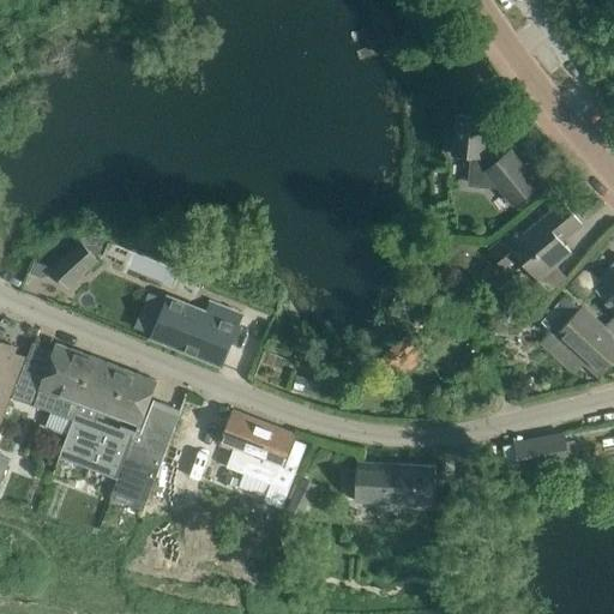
[(459,116),(455,150),(455,156),(474,157),(470,185),(499,186),(515,205),(541,182),(528,167),(524,168),(510,150),(501,157),(481,155),(486,116),(459,116)]
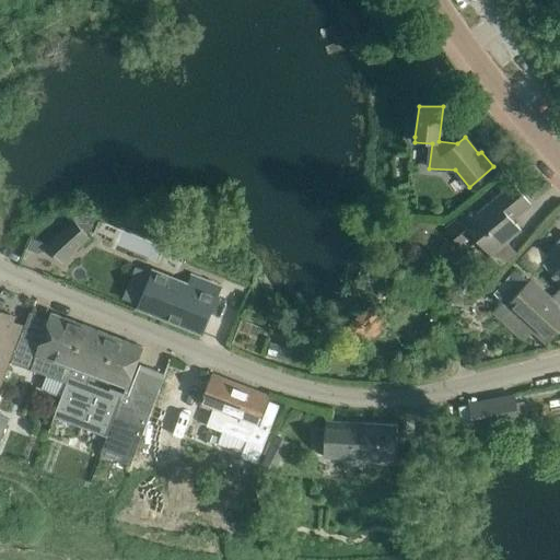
[(531,205),(513,184),(487,205),(489,208),(479,216),(473,207),(446,228),(458,243),(471,233),(490,255),(521,230),(512,220),(531,205)]
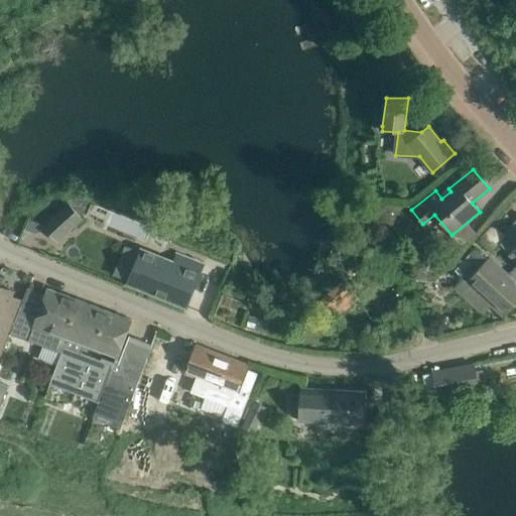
[(44,226),(43,227),(57,242),(82,220),(68,205),(44,226)]
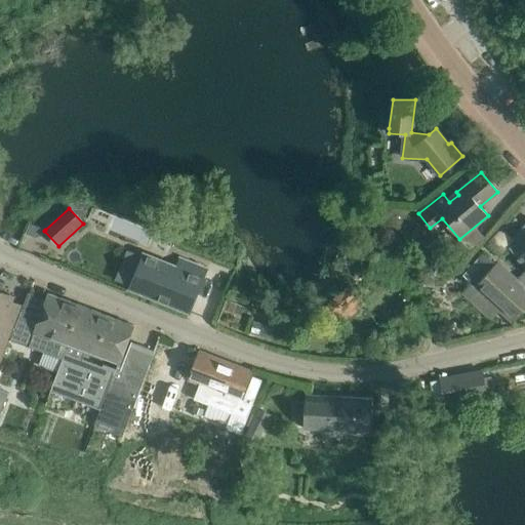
[(30,224),(26,234),(36,238),(44,231),(45,230),(30,224)]
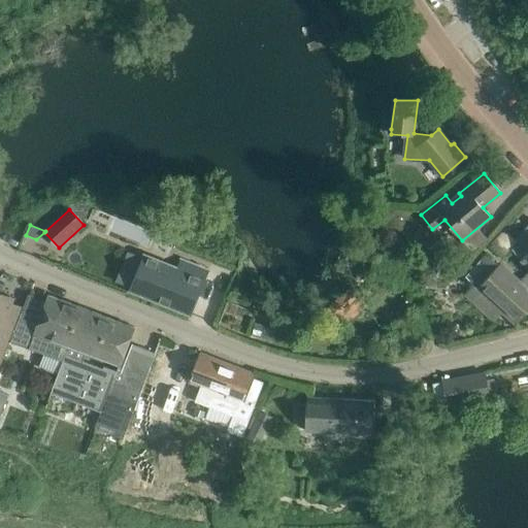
[(504,229),(490,245),(504,259),(513,250),(522,259),(522,260),(527,265),(527,225),(516,239),(504,229)]
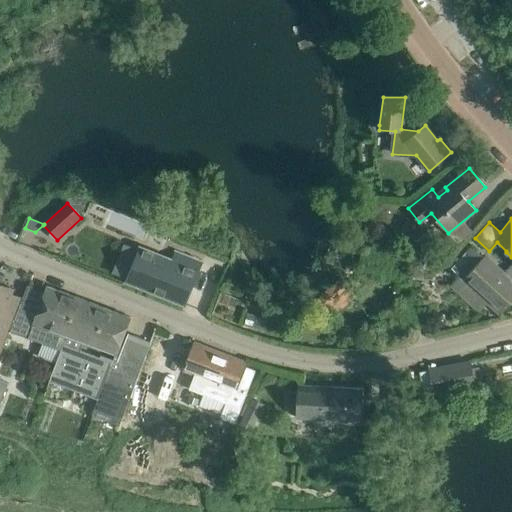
[(125,244),(113,274),(128,279),(127,281),(185,305),(201,263),(176,252),(172,261),(140,248),(139,249),(125,244)]
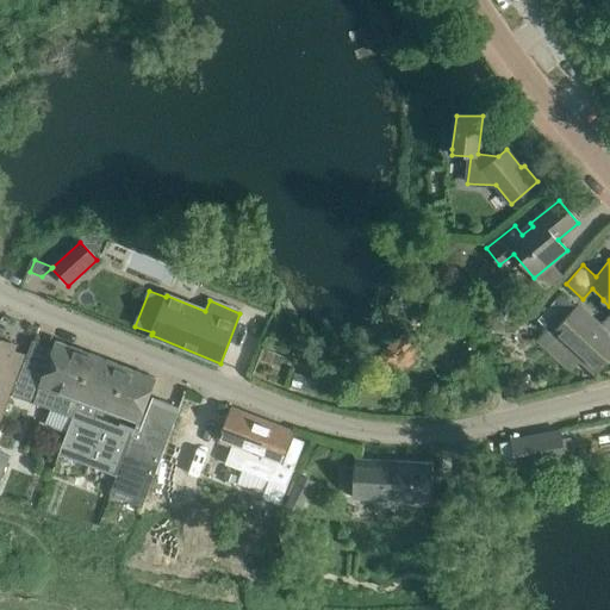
[(562,293),(537,319),(596,373),(609,356),(609,316),(602,327),(578,304),(577,306),(562,293)]
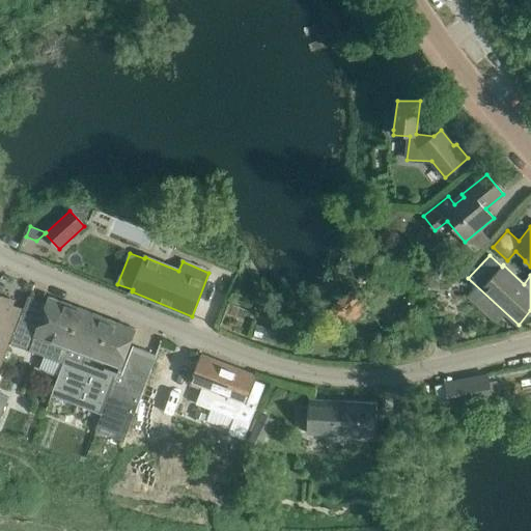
[(435,266),(431,277),(441,279),(443,268),(435,266)]
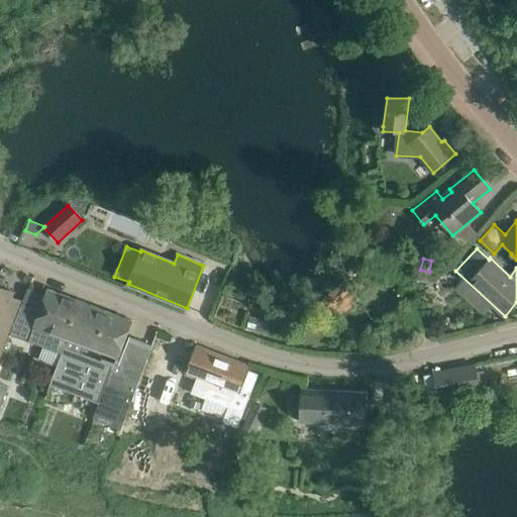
[(0,359),(22,301),(10,297),(12,292),(0,286),(0,359)]
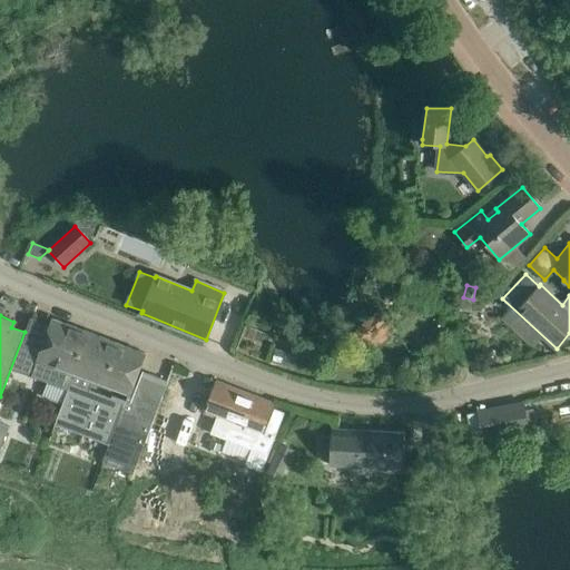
[(384,315),(361,335),(374,350),(396,330),(384,316),(384,315)]
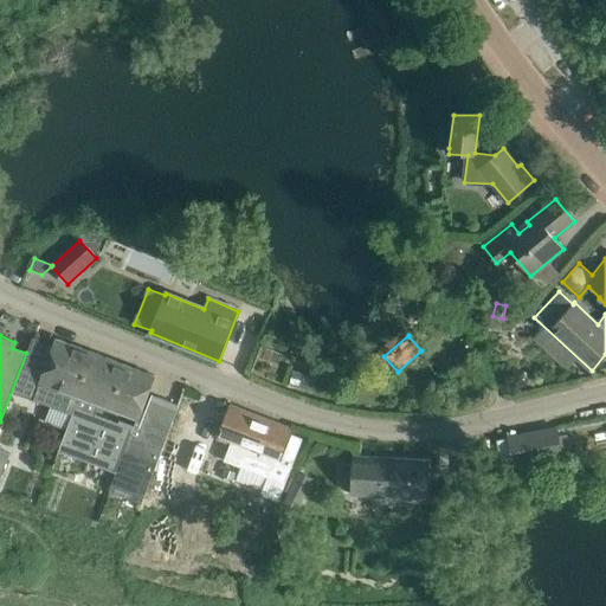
[(14,387),(12,392),(17,394),(30,400),(31,399),(34,400),(33,401),(71,416),(73,410),(78,397),(95,354),(57,339),(55,346),(33,337),(14,387)]
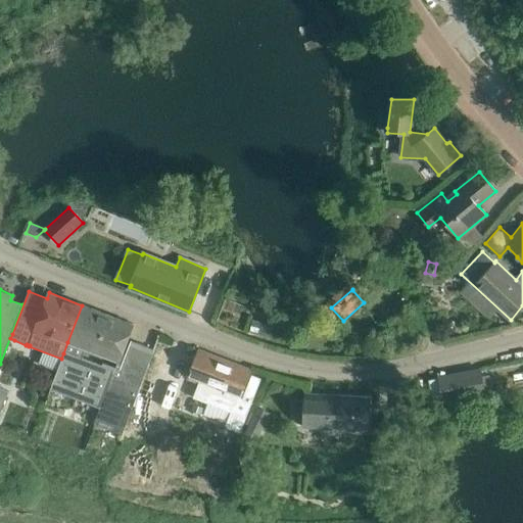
[(56,372),(50,388),(75,397),(75,398),(77,398),(77,397),(100,407),(115,367),(103,362),(102,364),(81,355),(84,347),(119,361),(121,353),(132,324),(82,305),(67,342),(63,353),(61,359),(56,372)]
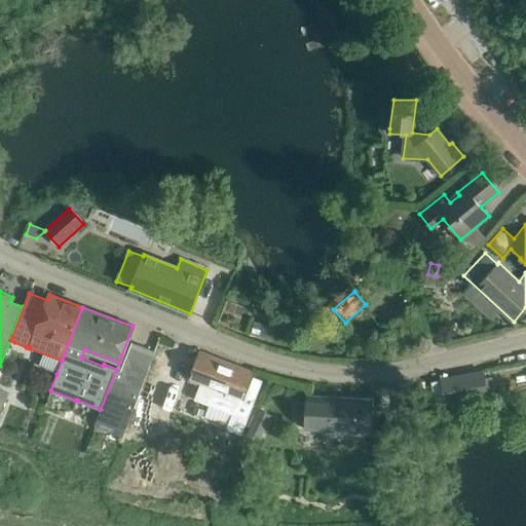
[(326,317),(305,318),(306,329),(327,328),(326,317)]
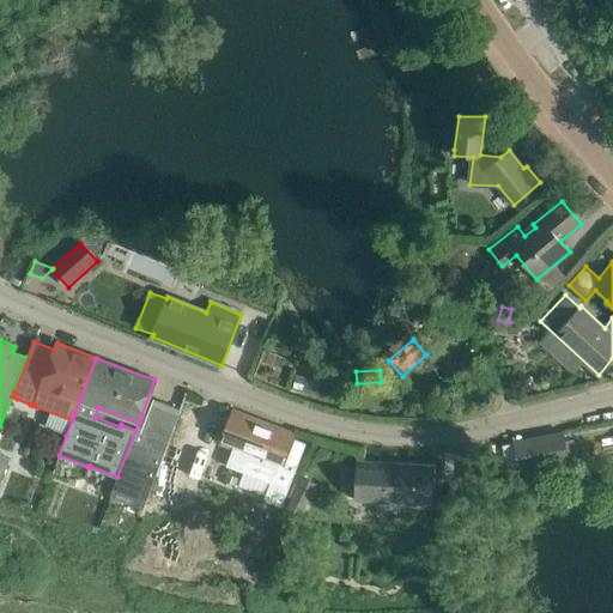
[(119,478),(113,495),(145,507),(162,461),(181,410),(153,399),(146,417),(141,414),(139,423),(135,430),(117,477),(119,478)]
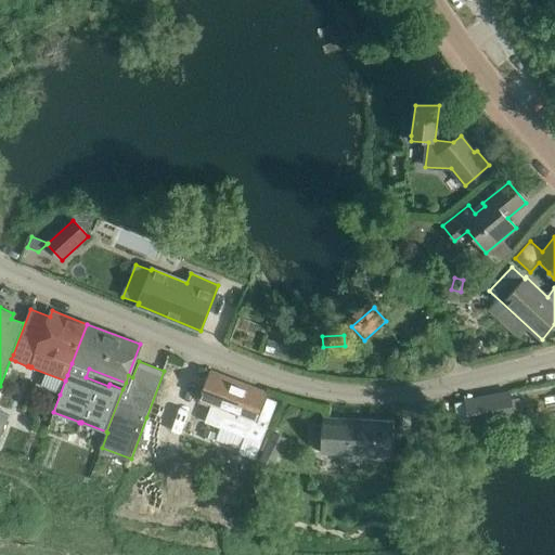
[(210,371),(198,401),(210,405),(204,422),(220,427),(215,441),(240,450),(239,452),(255,457),(267,426),(278,400),(267,397),(268,394),(210,371)]
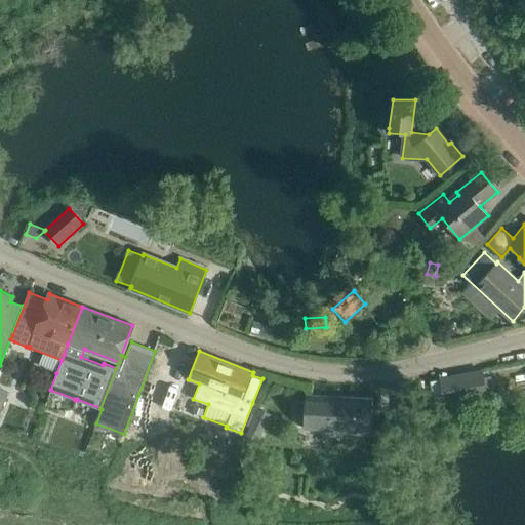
[(481,370),(460,374),(466,399),(486,395),(484,388),(483,377),(481,370)]
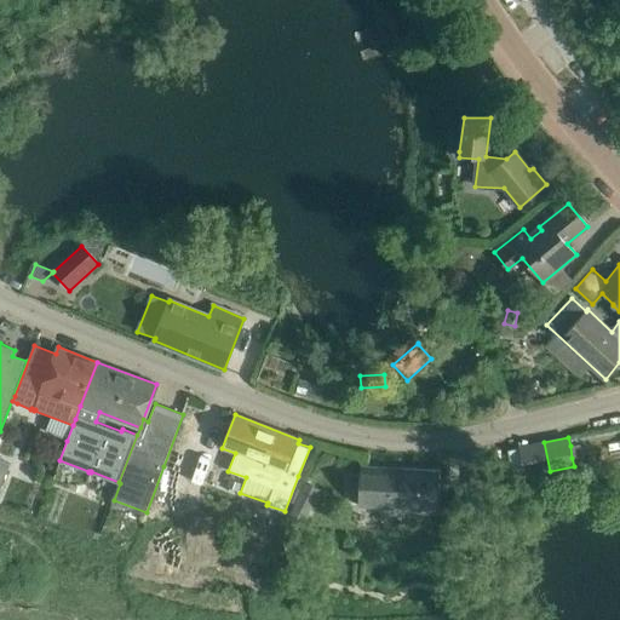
[(0,459),(0,488),(10,464),(0,459)]
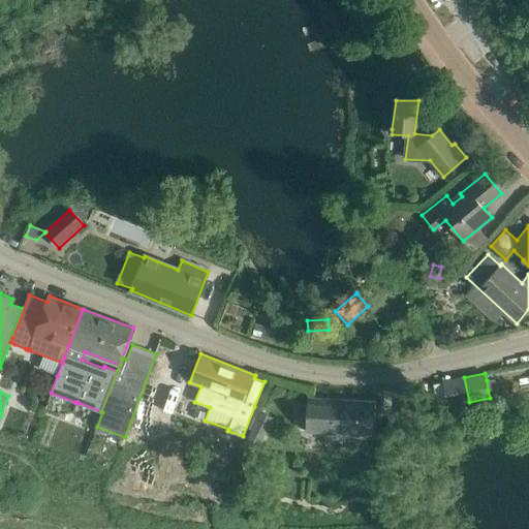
[(373,435),(375,402),(308,398),(306,431),(373,435)]
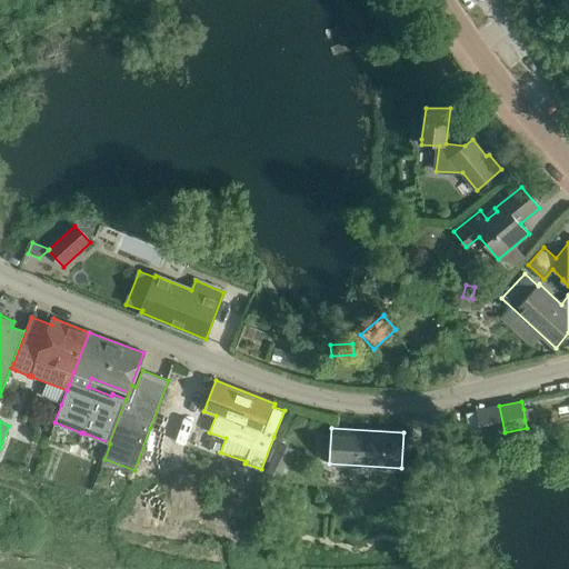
[(270,463),(263,476),(278,482),(295,449),(280,442),(277,449),(270,463)]
